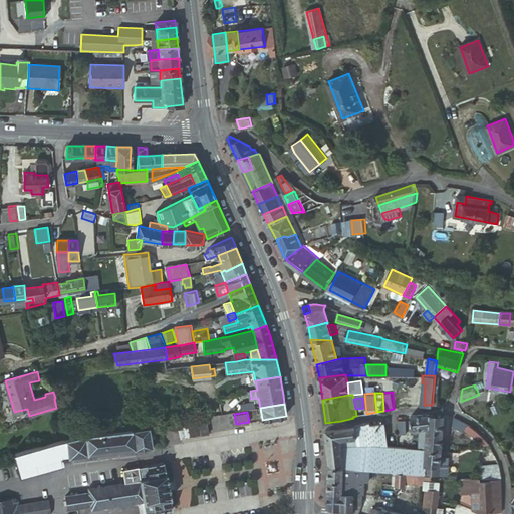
[(430,415),(412,415),(412,429),(422,428),(419,448),(426,448),(428,432),(430,415)]
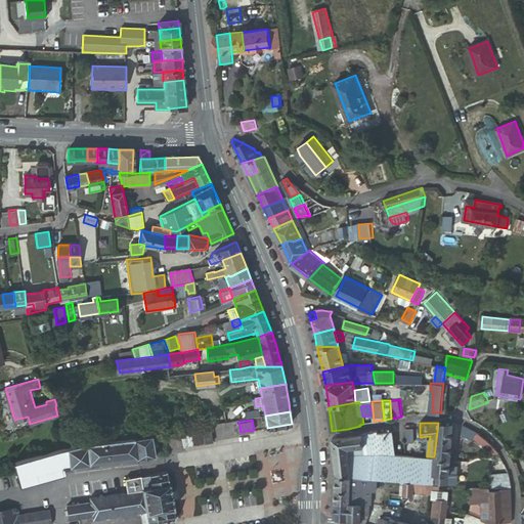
[(438,423),(436,440),(451,442),(454,423),(451,423),(438,423)]
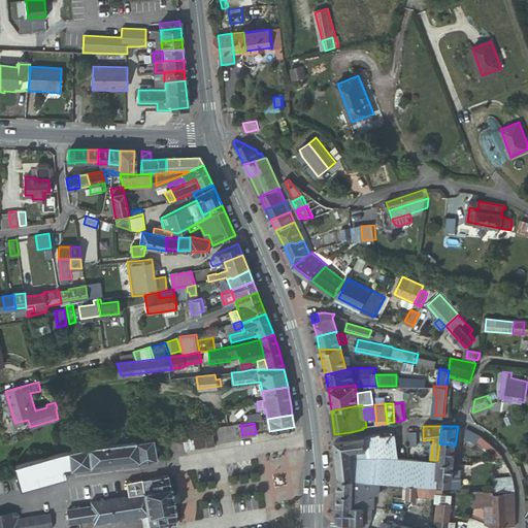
[(499,458),(503,457),(501,455),(497,450),(492,444),(489,441),(486,439),(483,437),(475,432),(472,431),(467,429),(464,437),(476,441),(486,448),(494,457),(497,455),(499,458)]
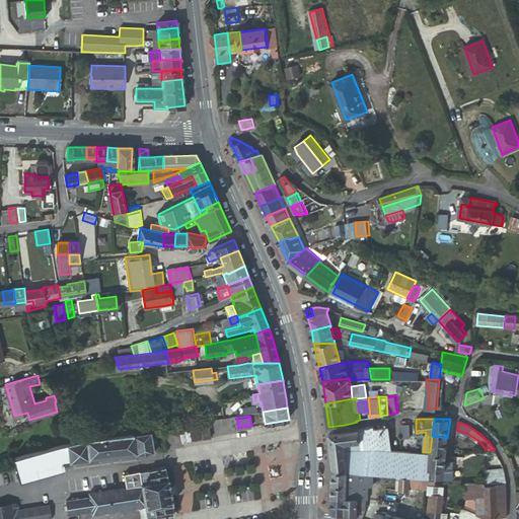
[(210,437),(208,423),(179,427),(182,442),(210,437)]
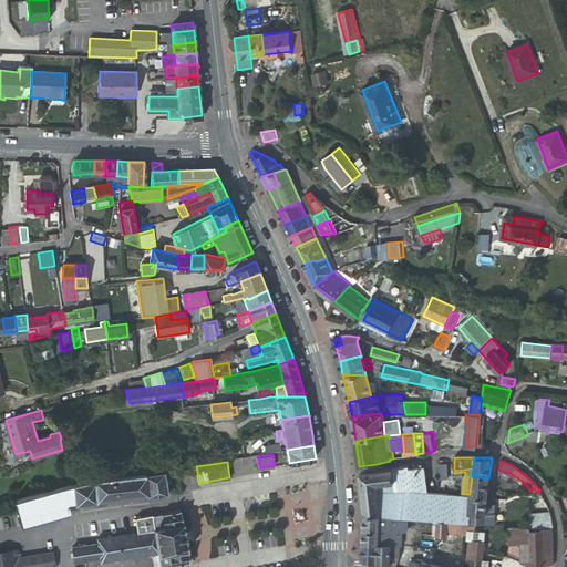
[(450,477),(450,463),(440,464),(441,478),(450,477)]
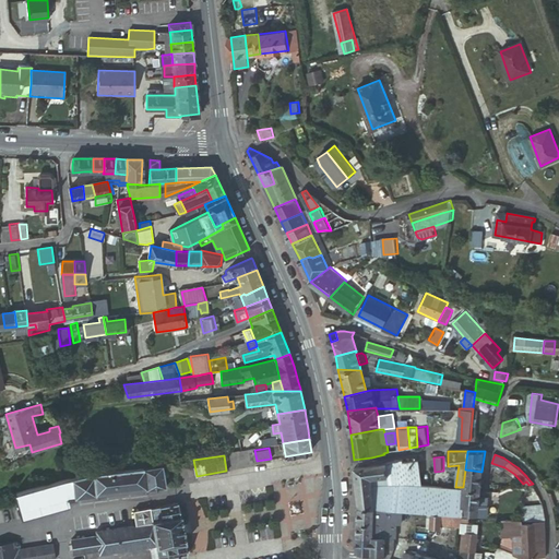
[(356,475),(357,484),(383,483),(384,485),(409,483),(421,484),(419,459),(404,462),(404,460),(364,467),(356,468),(355,468),(356,475)]
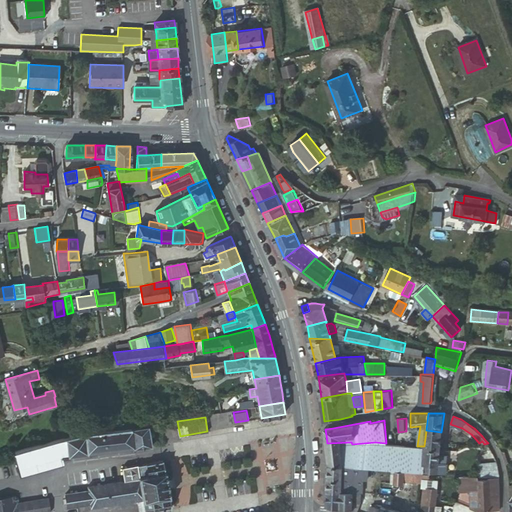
[(150,425),(131,428),(132,446),(133,448),(134,447),(152,446),(150,425)]
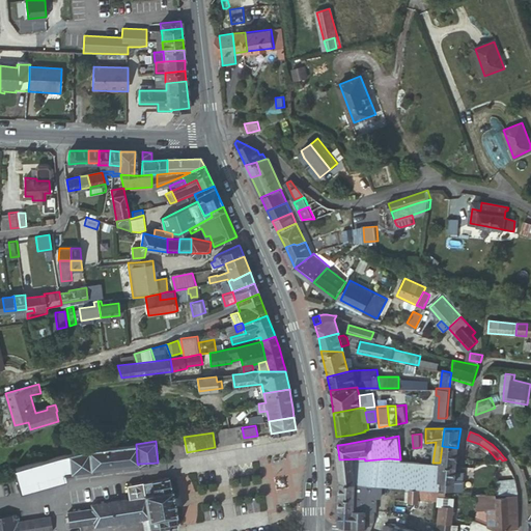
[(87,448),(59,455),(63,472),(91,469),(91,467),(137,463),(136,444),(87,448)]
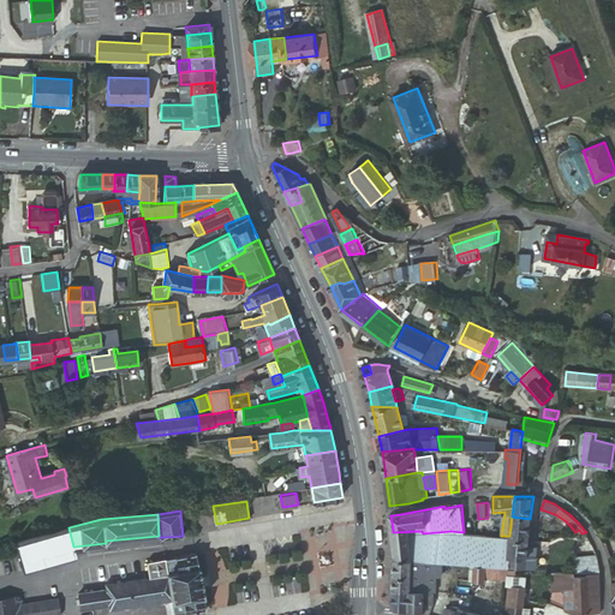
[(512,517),(509,536),(527,537),(530,519),(512,517)]
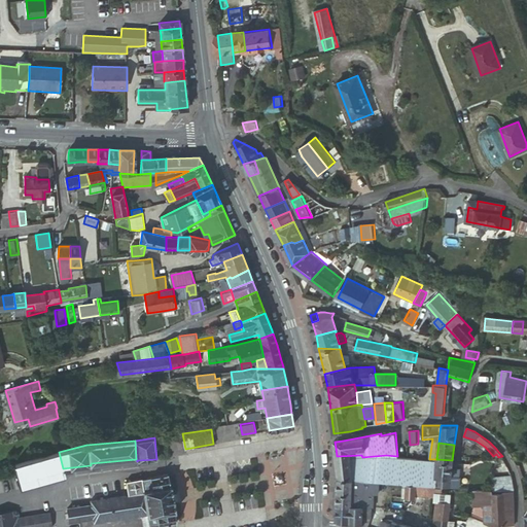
[(59,452),(14,463),(21,486),(65,475),(63,468),(59,452)]
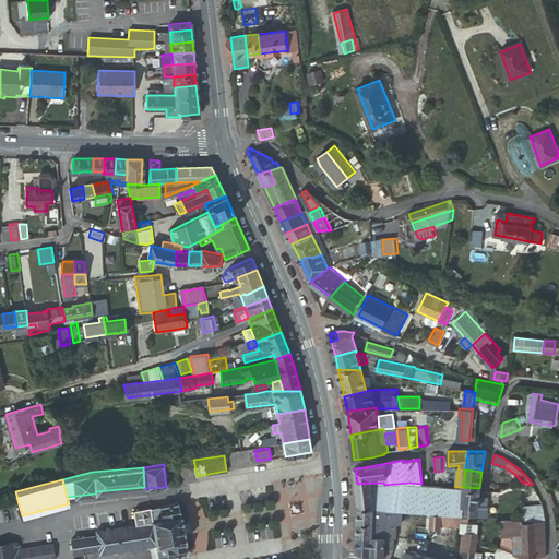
[(359,506),(359,508),(408,510),(415,511),(427,512),(441,513),(461,514),(463,487),(455,487),(436,485),(432,485),(421,484),(409,483),(384,485),(383,483),(357,484),(357,485),(358,498),(359,506)]
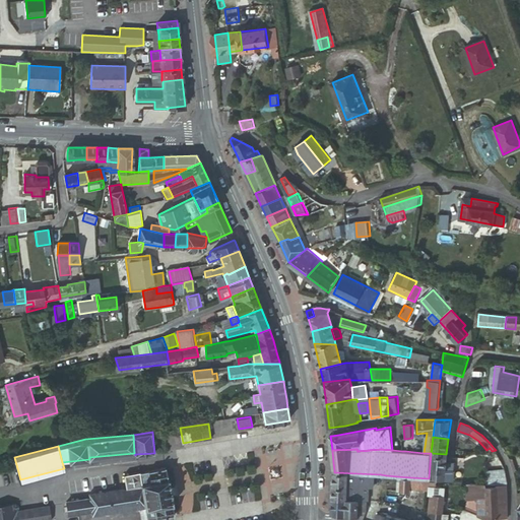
[(446,454),(431,453),(429,478),(451,480),(452,471),(451,471),(444,470),(445,463),(446,454)]
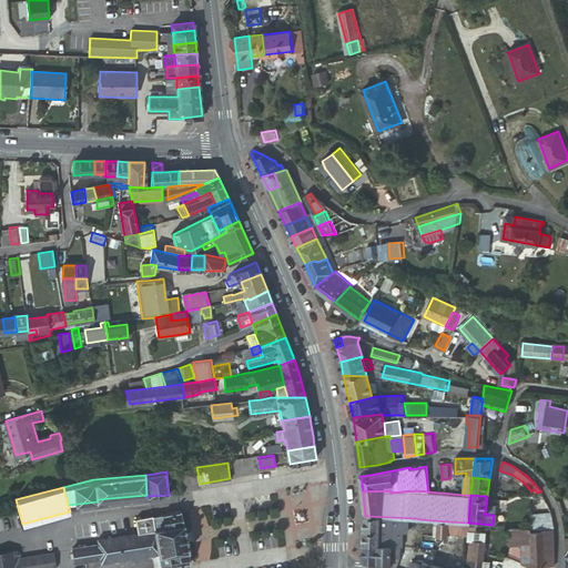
[(194,508),(198,526),(213,523),(210,506),(194,508)]
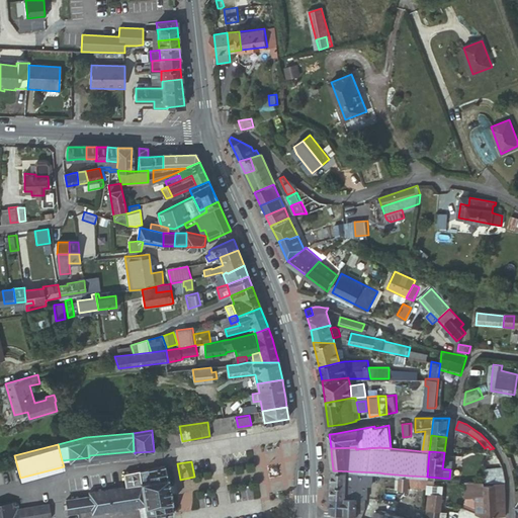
[(165,466),(139,470),(141,481),(167,477),(165,466)]
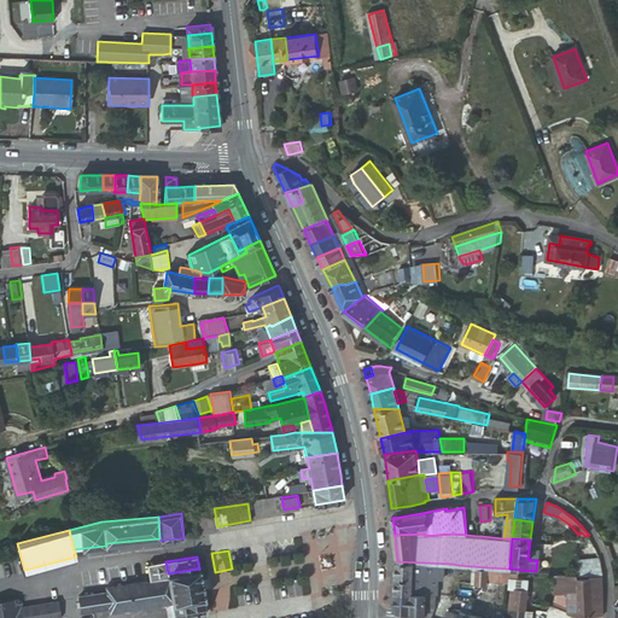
[(165,561),(165,559),(146,563),(149,579),(169,577),(168,573),(165,561)]
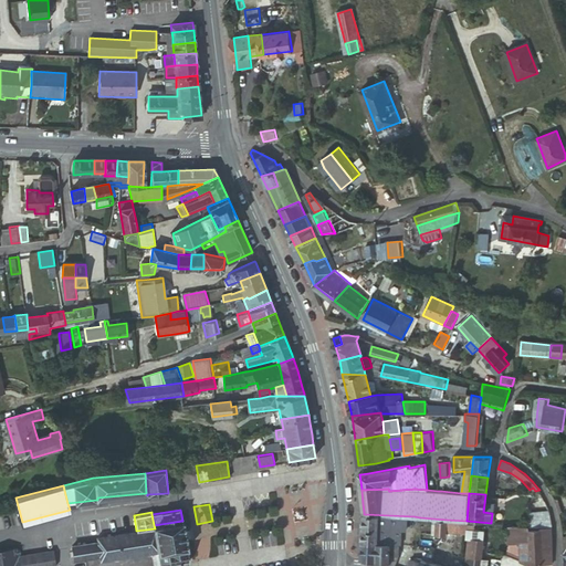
[(541,528),(553,528),(552,523),(551,516),(551,513),(527,513),(527,525),(527,527),(528,528),(541,528)]
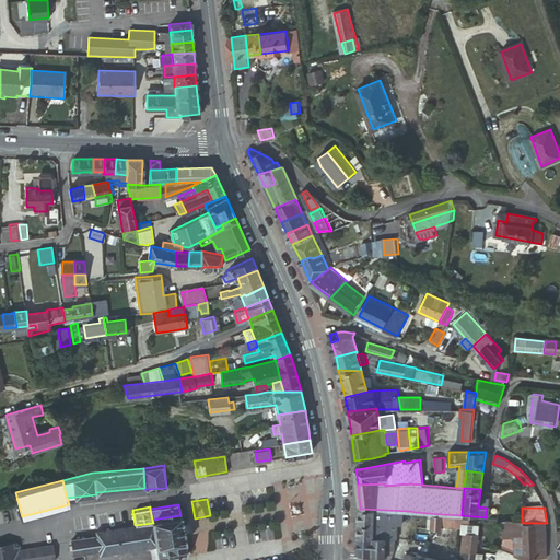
[(359,533),(359,537),(373,537),(373,531),(374,520),(387,521),(387,518),(409,520),(409,511),(360,509),(359,533)]
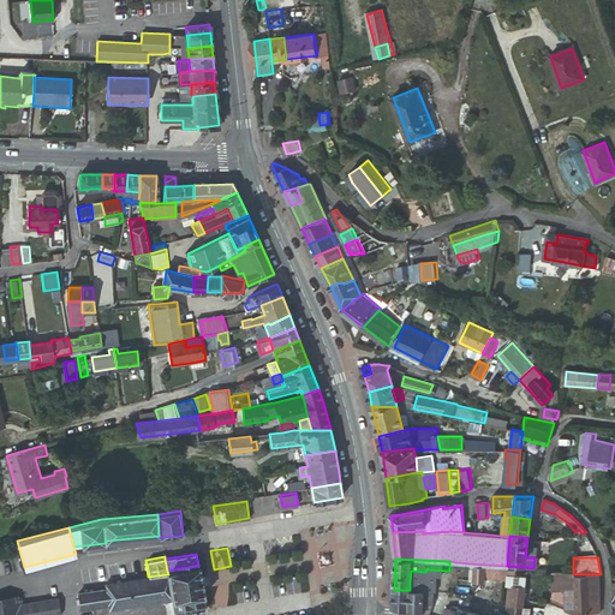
[(485,567),(484,578),(488,579),(488,580),(495,581),(496,579),(506,580),(507,566),(485,565),(485,567)]
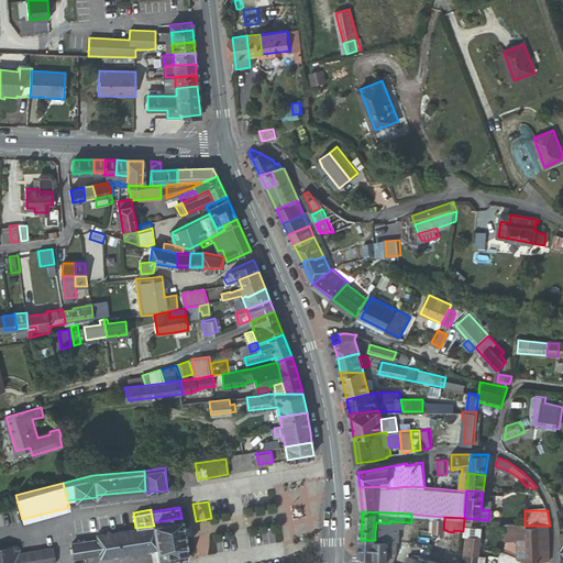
[(153,522),(154,526),(157,548),(158,550),(159,550),(186,545),(187,545),(186,539),(184,527),(183,518),(181,518),(153,522)]
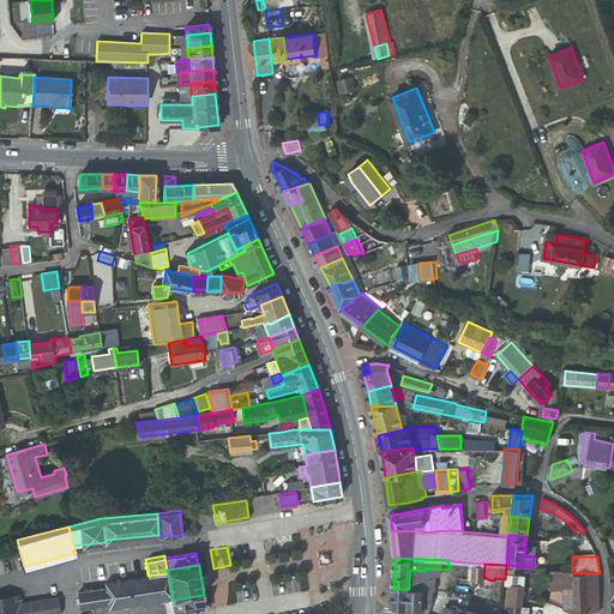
[(475,581),(483,581),(483,579),(483,577),(485,566),(471,565),(470,572),(471,572),(474,572),(474,581),(475,581)]
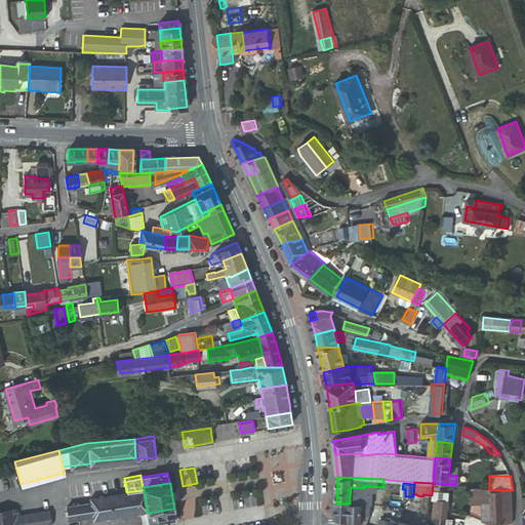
[(368,497),(370,505),(372,505),(372,489),(363,488),(351,487),(350,497),(362,498),(368,497)]
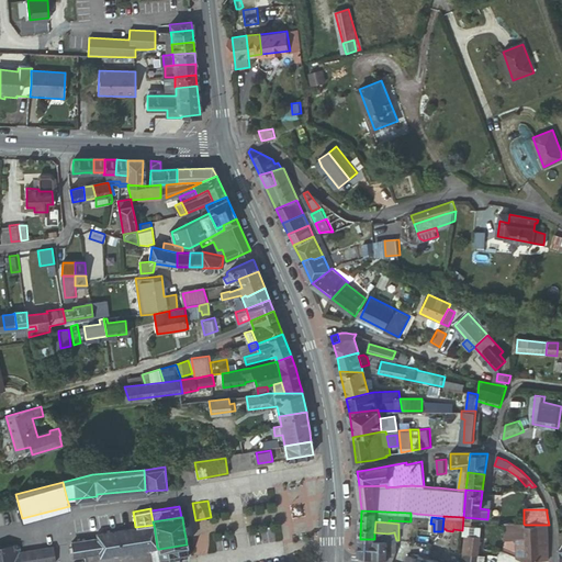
[(516,539),(518,560),(528,561),(525,528),(525,525),(524,524),(505,524),(506,540),(516,539)]
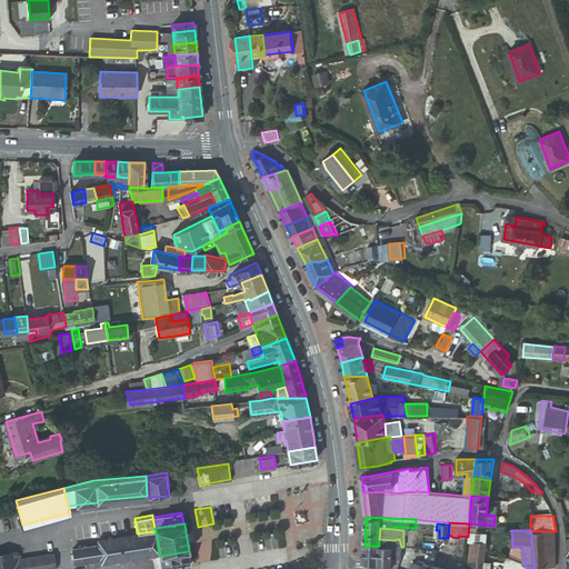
[(98,545),(100,557),(101,563),(153,555),(159,553),(156,531),(137,533),(97,540),(97,541),(98,545)]
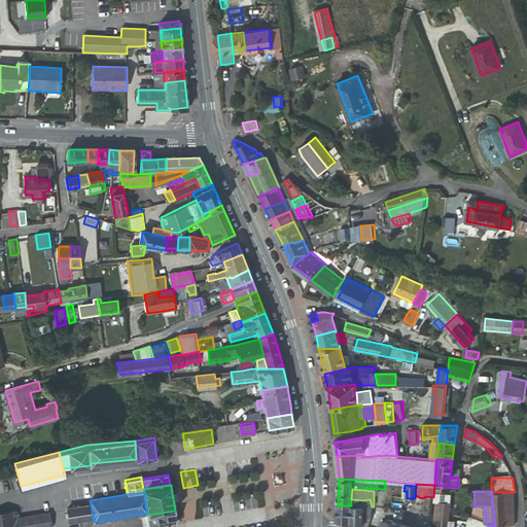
[(495,526),(516,526),(517,521),(516,506),(515,492),(503,492),(503,493),(492,495),(495,526)]
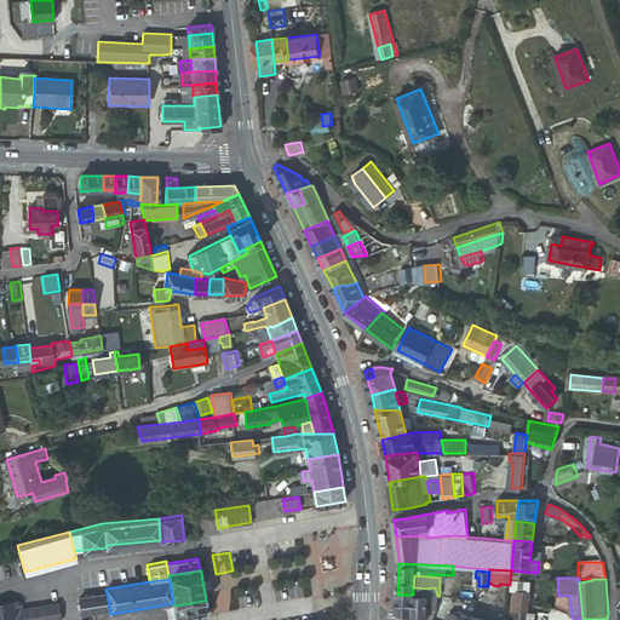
[(514,591),(514,612),(526,612),(527,591),(514,591)]
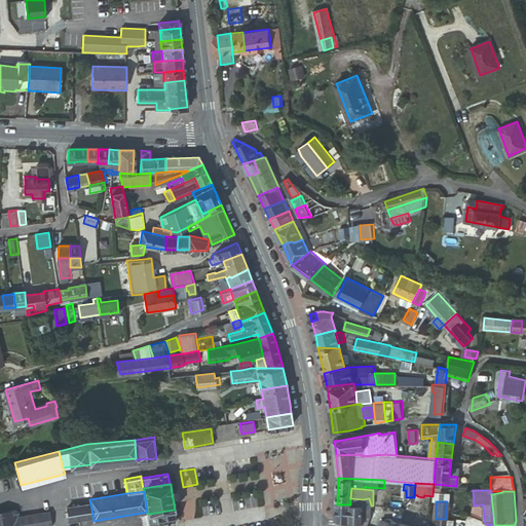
[(69,520),(71,520),(74,519),(75,523),(88,520),(88,516),(92,515),(90,503),(75,505),(67,506),(69,520)]
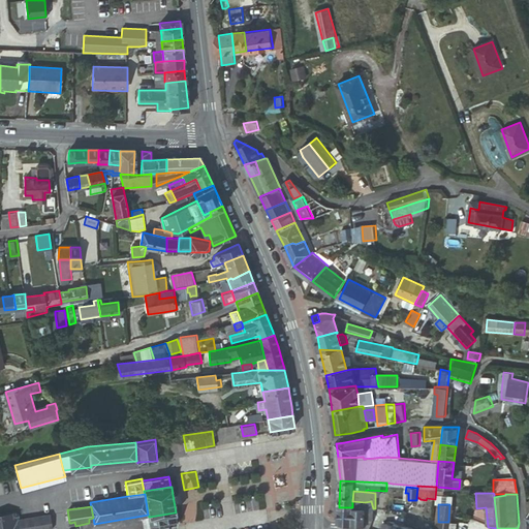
[(339,507),(339,523),(363,528),(364,528),(365,518),(373,519),(373,508),(365,507),(352,507),(339,507)]
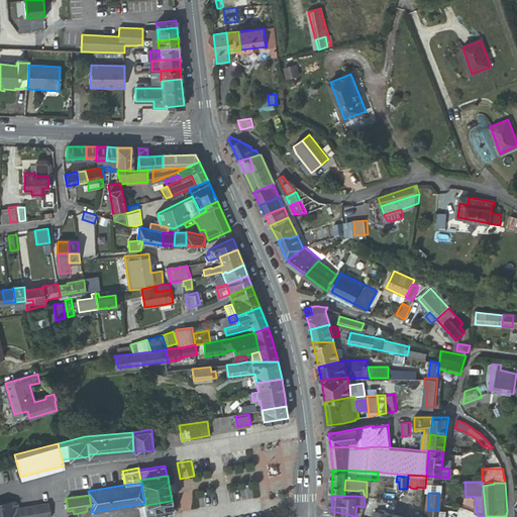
[(19,516),(18,508),(16,499),(0,501),(0,516),(19,516)]
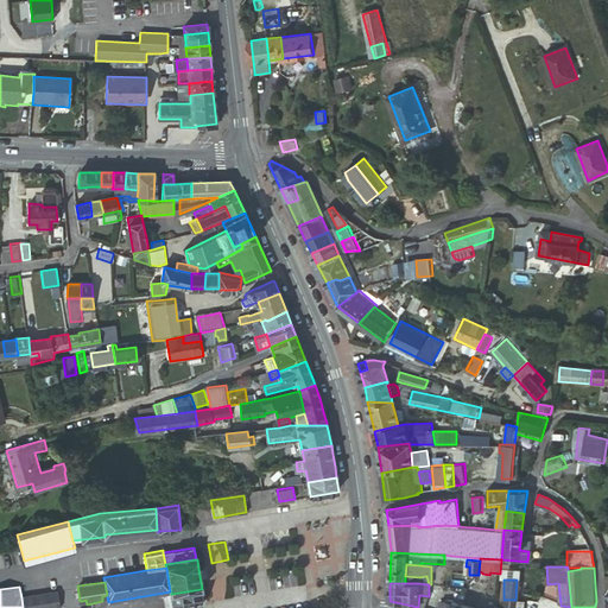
[(201,589),(172,594),(173,607),(175,607),(200,605),(203,603),(201,589)]
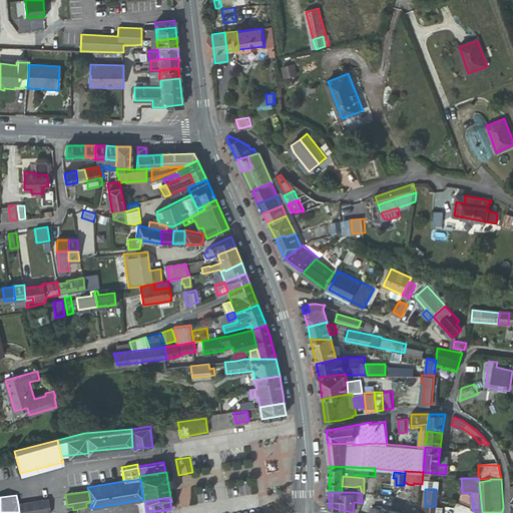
[(18,504),(19,512),(50,512),(48,498),(19,503),(19,504),(18,504)]
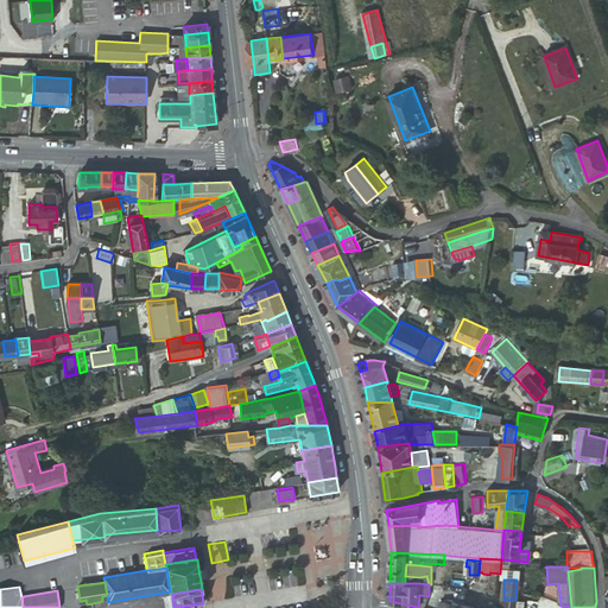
[(486,595),(482,607),(498,607),(499,599),(499,597),(493,596),(486,595)]
